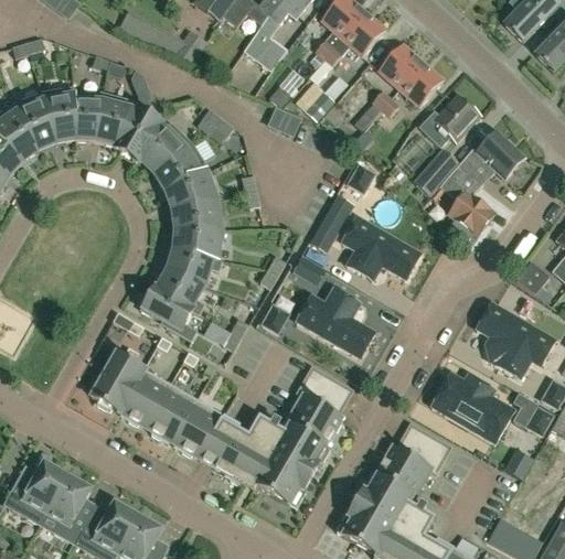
[(222,21),(237,0),(196,0),(195,1),(222,21)]
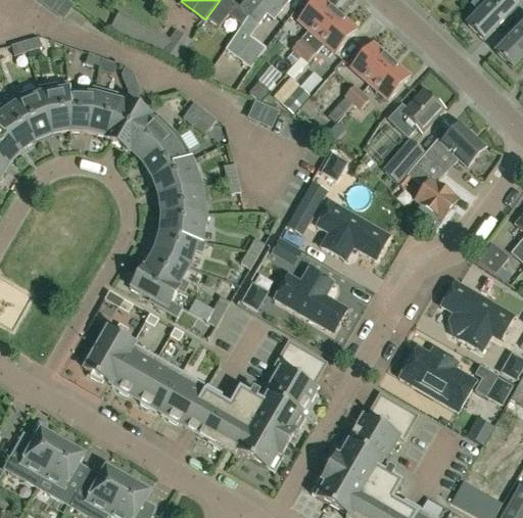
[(229,12),(242,22),(226,47),(244,21),(262,0),(243,0),(240,4),(235,0),(220,0),(205,19),(201,26),(211,34),(219,25),(220,26),(229,12)]
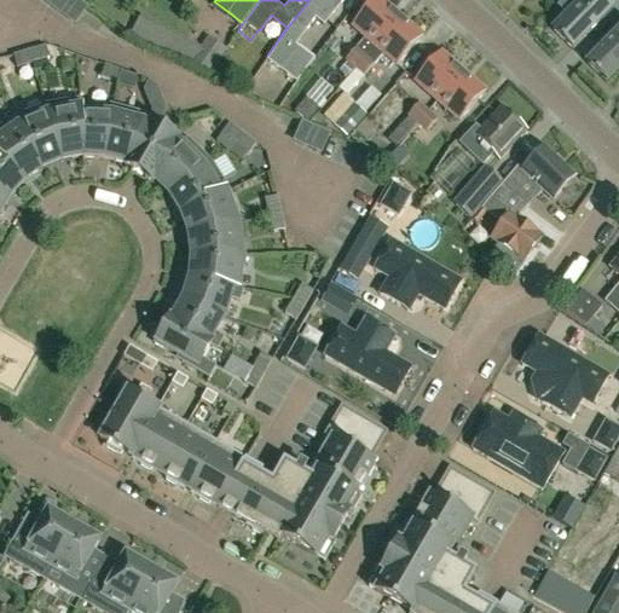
[(310,0),(289,25),(267,56),(296,79),(314,53),(298,41),(316,15),(324,21),(340,0),(310,0)]
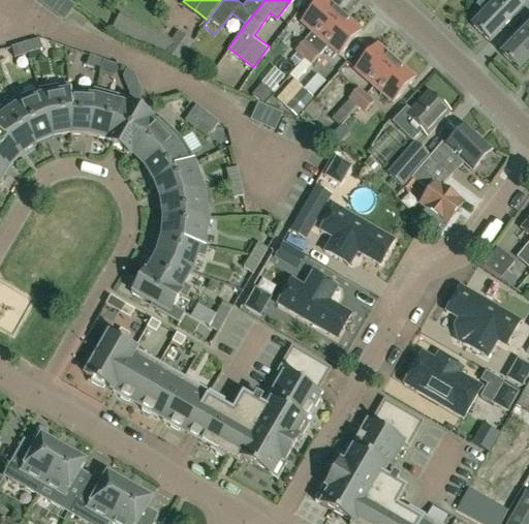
[(320,36),(343,11),(330,0),(318,0),(302,19),(320,36)]
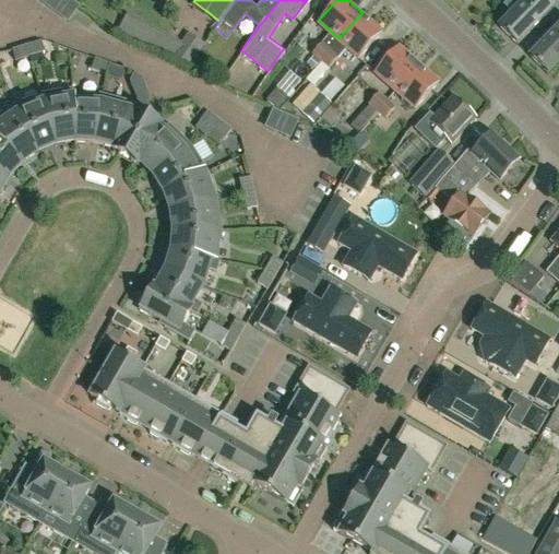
[(516,40),(551,4),(547,0),(507,0),(504,2),(512,9),(499,22),(516,40)]
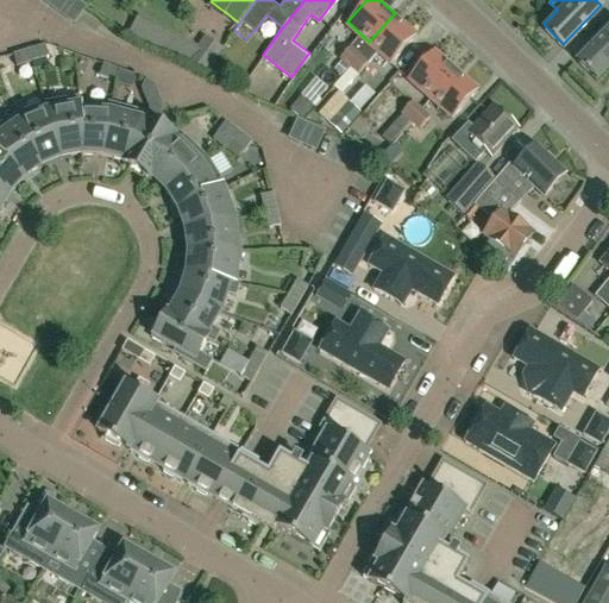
[(395,13),(369,42),(360,51),(349,63),(350,64),(334,82),(343,89),(360,68),(377,49),(390,61),(416,32),(395,13)]
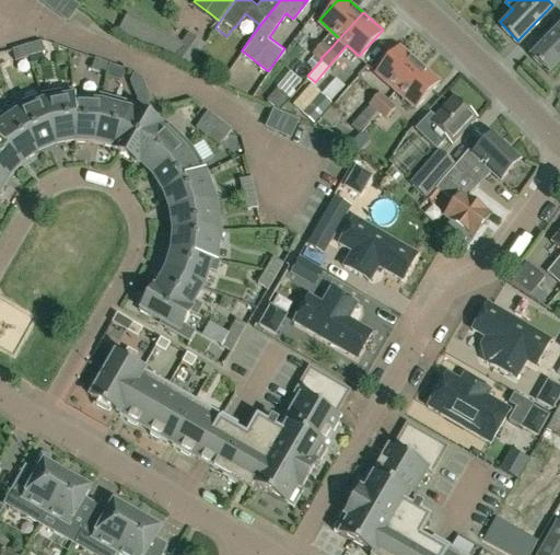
[(559,22),(531,53),(549,70),(559,58),(559,22)]
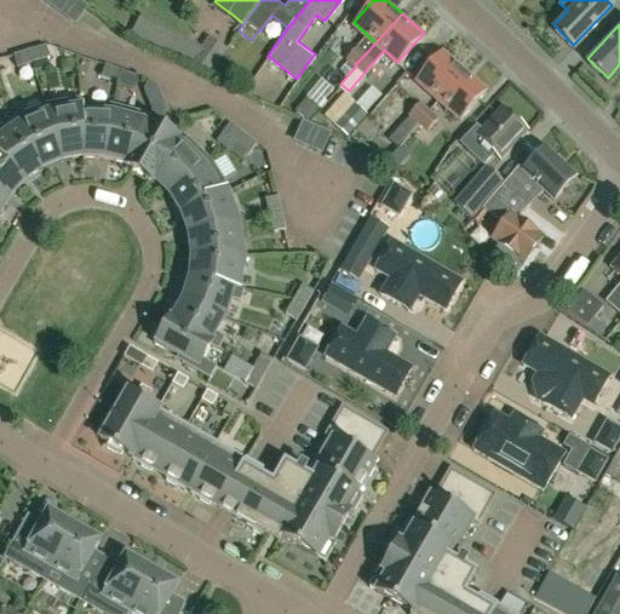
[(206,72),(223,50),(210,40),(202,51),(194,63),(206,72)]
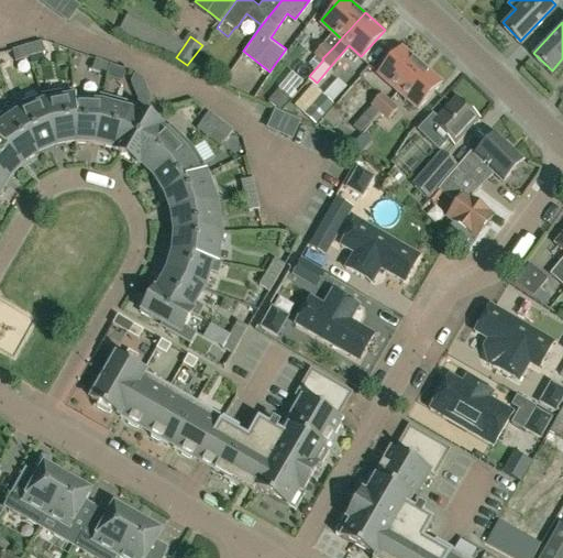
[(45,48),(42,37),(28,42),(31,53),(45,48)]
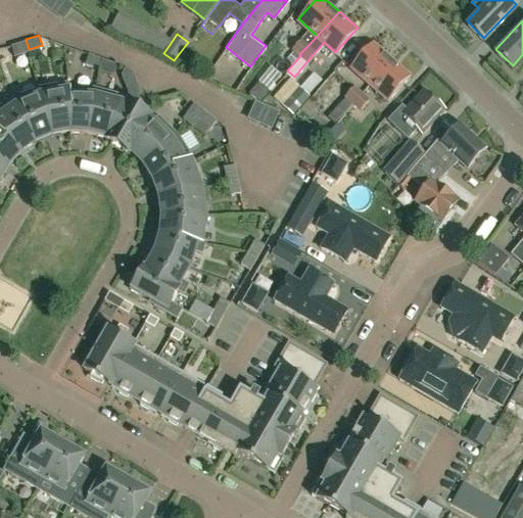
[(298,54),(299,54),(310,44),(301,36),(291,47),(289,44),(271,64),(280,74),(298,54)]
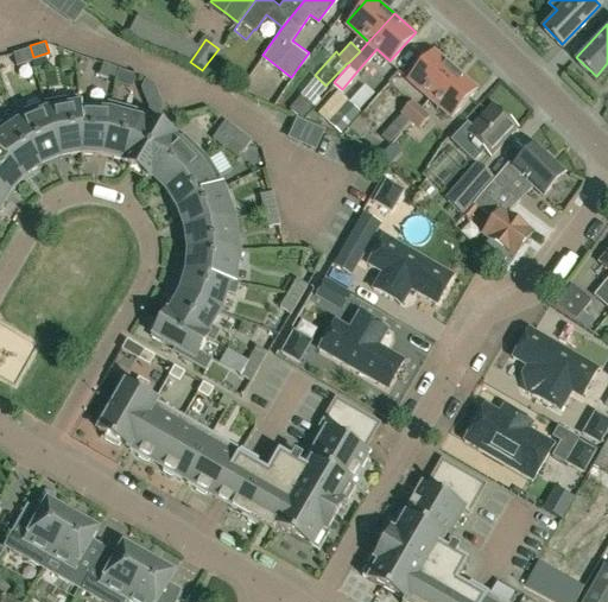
[(17,62),(33,57),(30,45),(13,50),(17,62)]
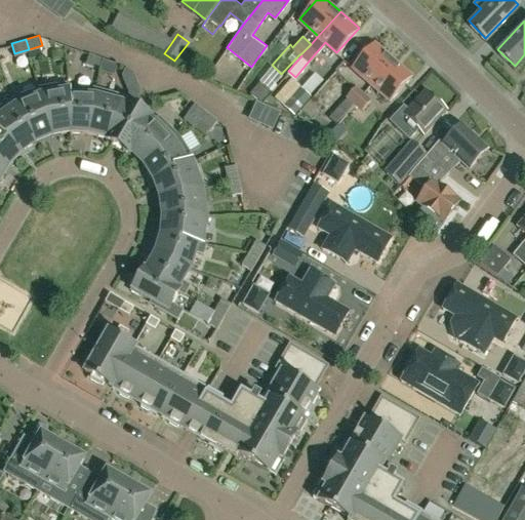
[(371,82),(393,57),(374,41),(352,66),(371,82)]
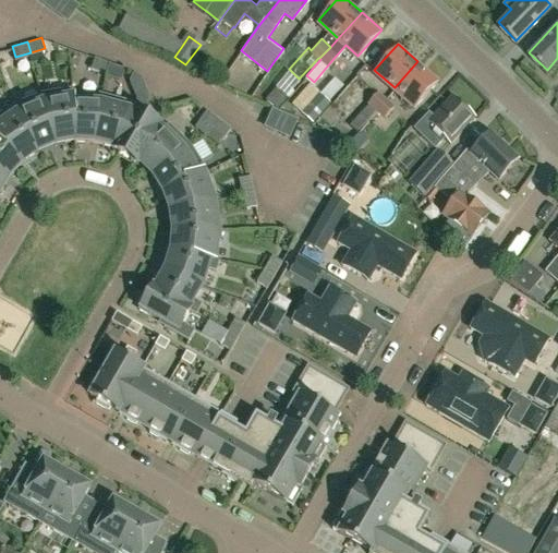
[(106,71),(109,61),(94,56),(91,65),(106,71)]
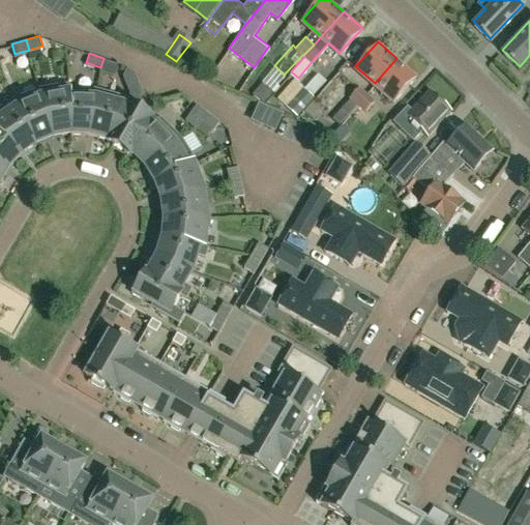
[(117,62),(104,58),(100,67),(113,73),(117,62)]
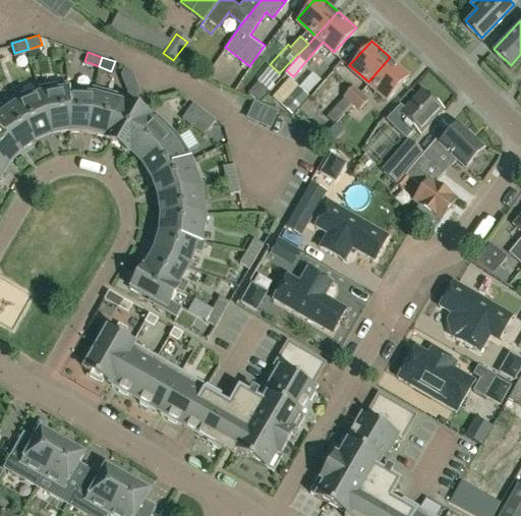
[(408,73),(390,57),(368,81),(387,98),(408,73)]
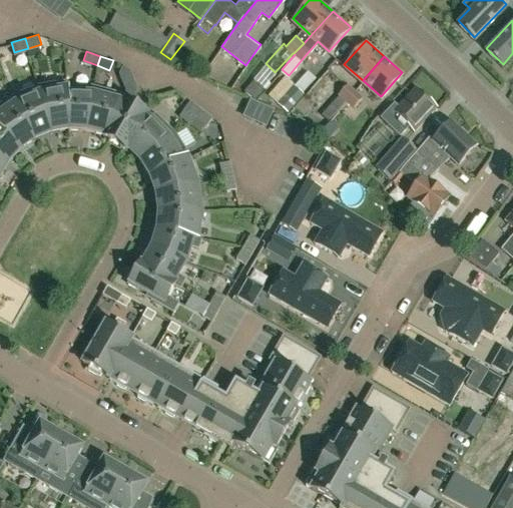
[(296,79),(306,87),(319,72),(310,64),(296,79)]
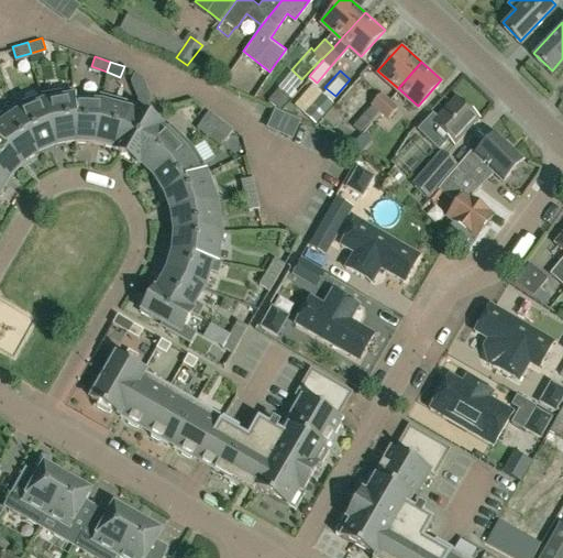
[(76,140),(73,86),(42,91),(55,138),(62,137),(62,138),(75,135),(75,140),(76,140)]
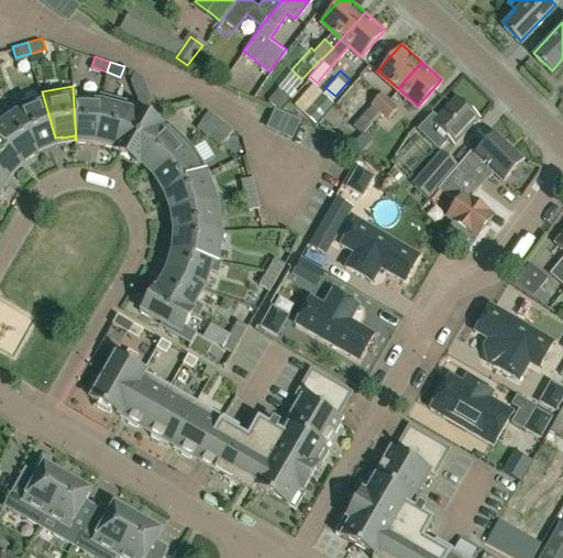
[(97,139),(103,93),(74,91),(74,86),(73,86),(76,140),(90,140),(90,139),(97,139)]
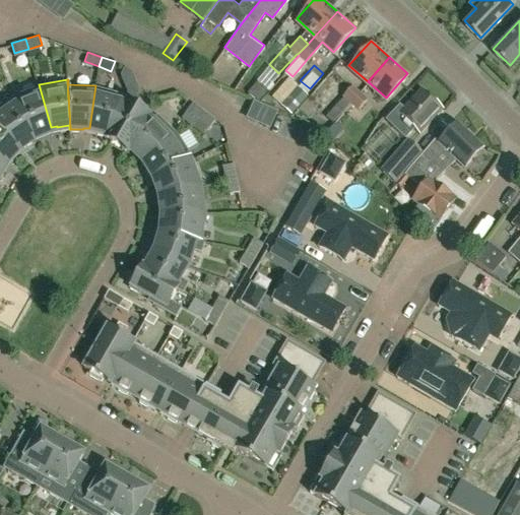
[(351,101),(361,89),(352,82),(343,93),(325,114),(333,120),(351,101)]
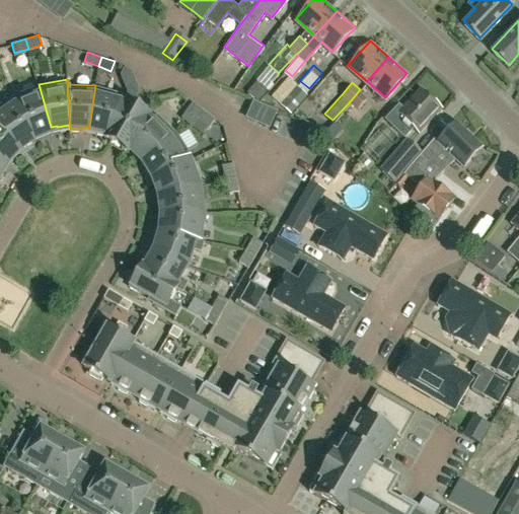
[(282,102),(293,113),(310,93),(299,83),(282,102)]
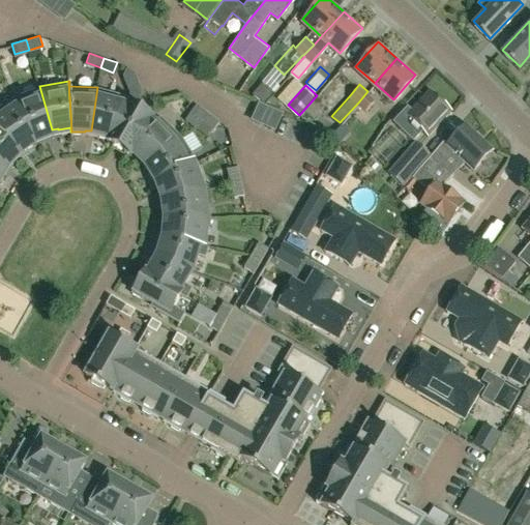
[(52,129),(39,86),(11,97),(34,138),(47,133),(46,132),(52,129)]
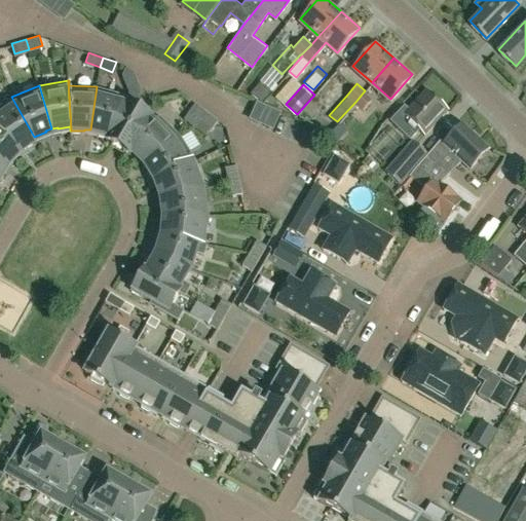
[(118,109),(128,115),(134,105),(127,101),(126,103),(121,101),(124,94),(97,86),(90,129),(96,132),(96,133),(107,136),(107,138),(118,109)]
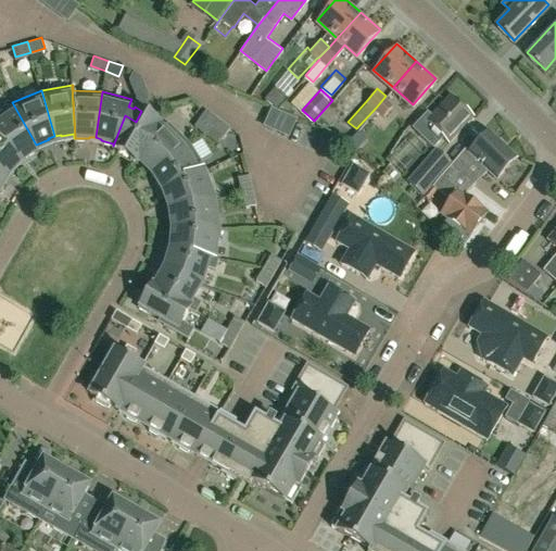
[(451,92),(431,113),(427,109),(412,124),(433,145),(443,135),(449,140),(474,114),(451,92)]
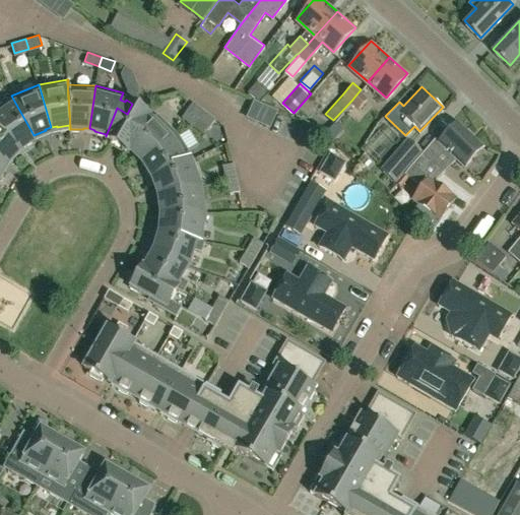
[(369,97),(361,89),(351,101),(359,107),(369,97)]
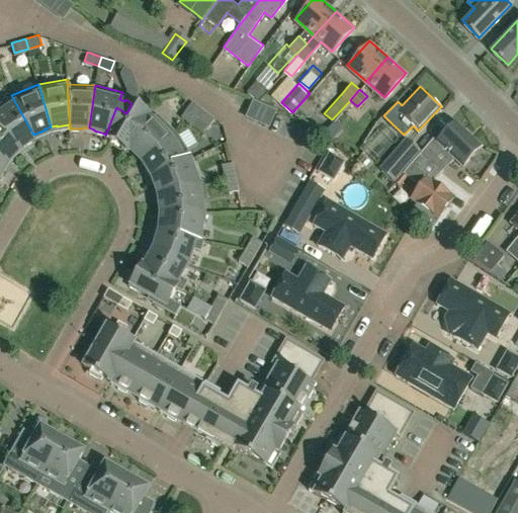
[(33,135),(11,95),(0,102),(0,125),(20,149),(18,145),(22,143),(33,135)]
